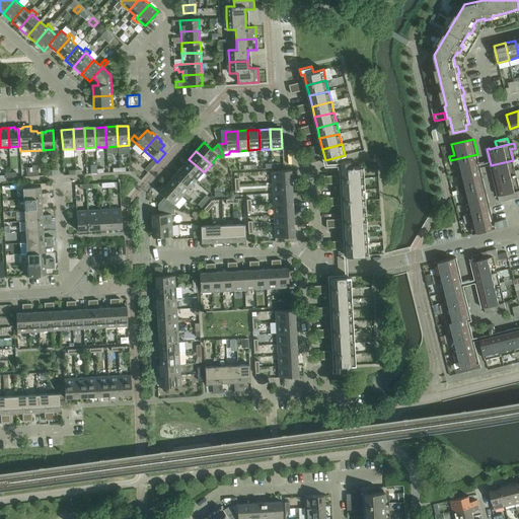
[(477,154),(450,160),(451,164),(456,163),(458,174),(480,168),(477,154)]
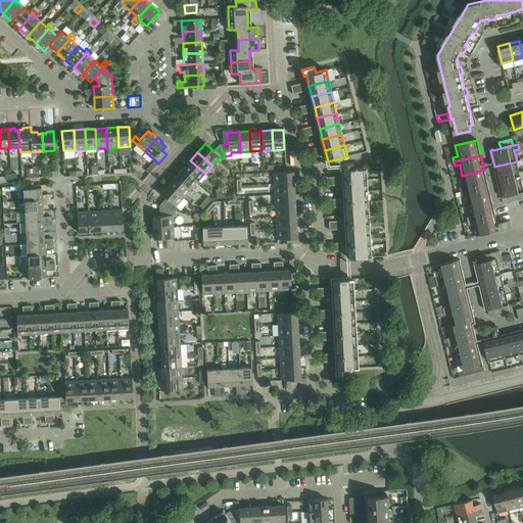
[(155,160),(148,168),(151,171),(158,163),(155,160)]
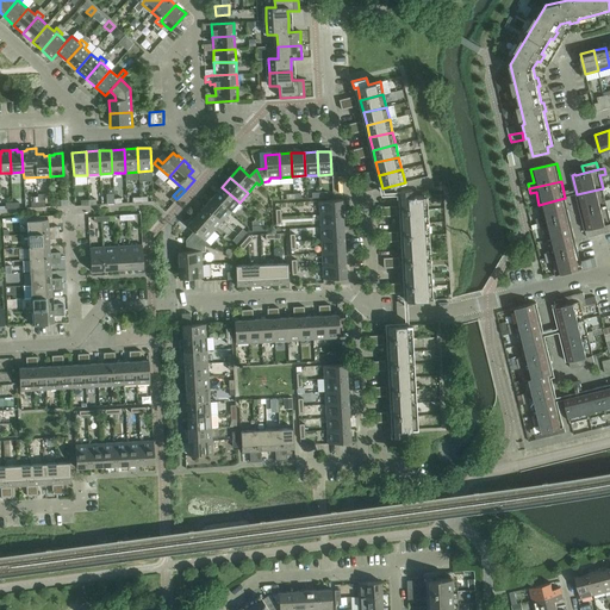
[(222,187),(213,197),(231,212),(240,203),(222,187)]
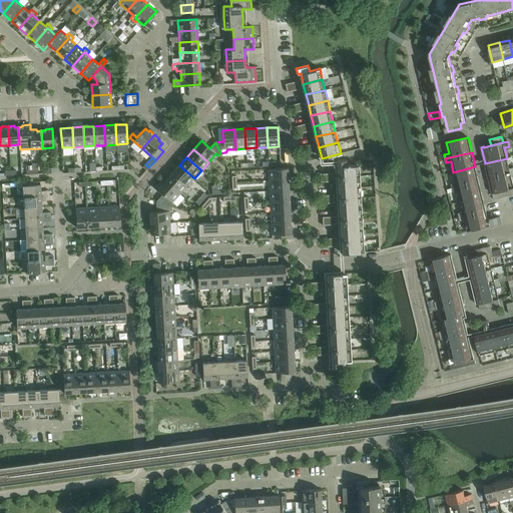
[(507,158),(485,163),(488,178),(512,171),(512,167),(509,168),(507,158)]
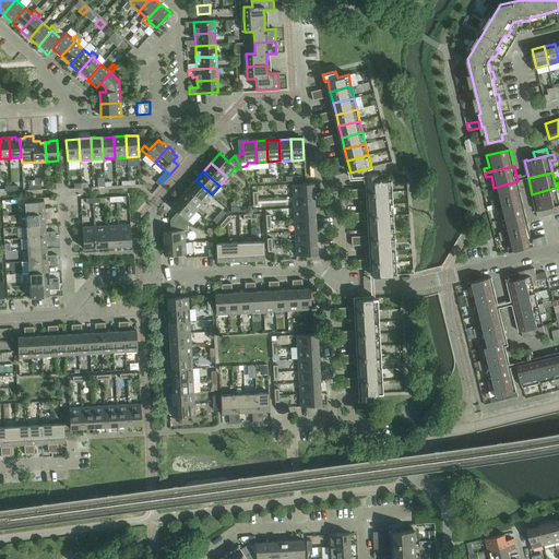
[(377,174),(363,175),(363,179),(363,182),(367,182),(368,193),(388,192),(387,180),(378,180),(377,174)]
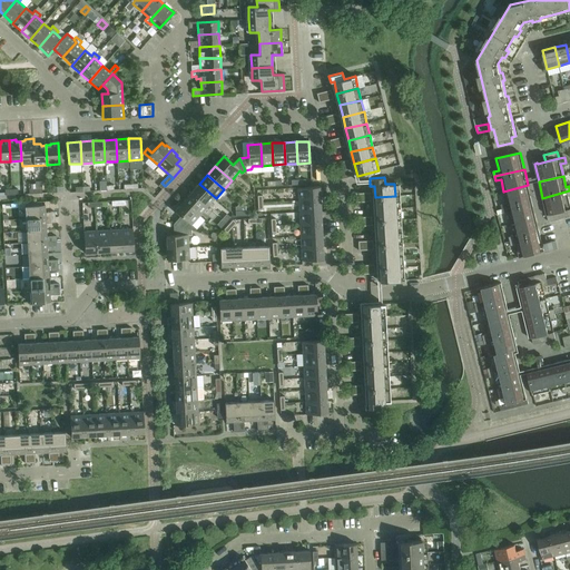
[(199,184),(192,193),(207,207),(216,198),(199,184)]
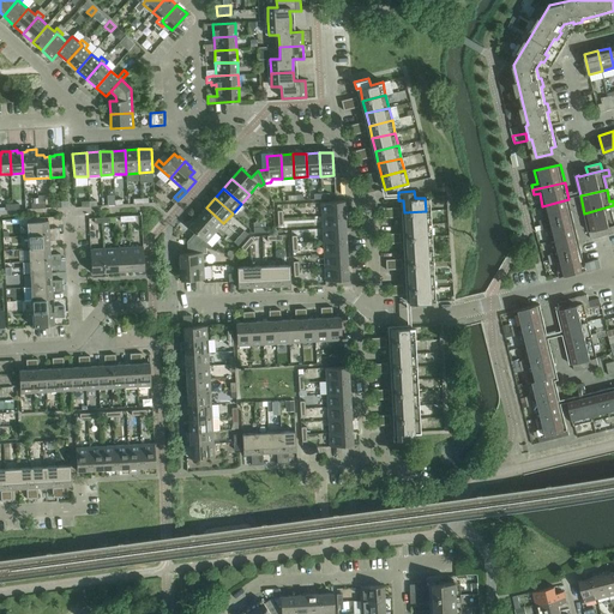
[(540,221),(541,226),(573,217),(569,199),(542,206),(546,218),(540,221)]
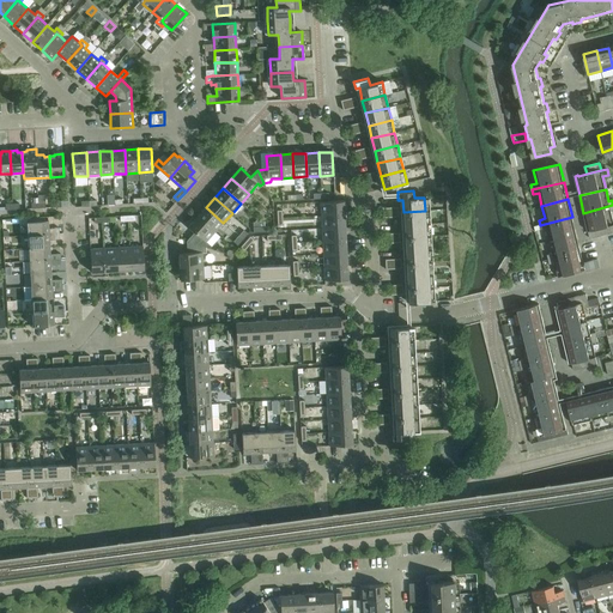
[(320,202),(321,216),(345,214),(344,201),(320,202)]
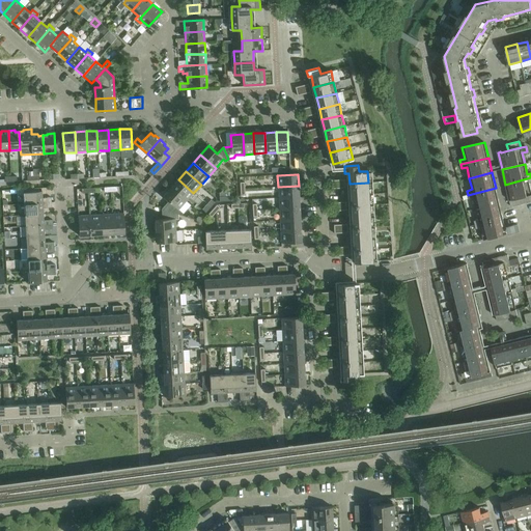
[(530,177),(505,185),(509,200),(530,194),(530,190),(529,183),(530,182),(530,177)]
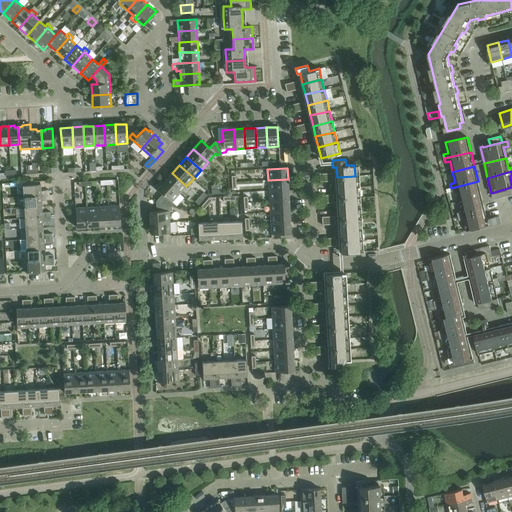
[(172,173),(165,181),(179,194),(186,186),(172,173)]
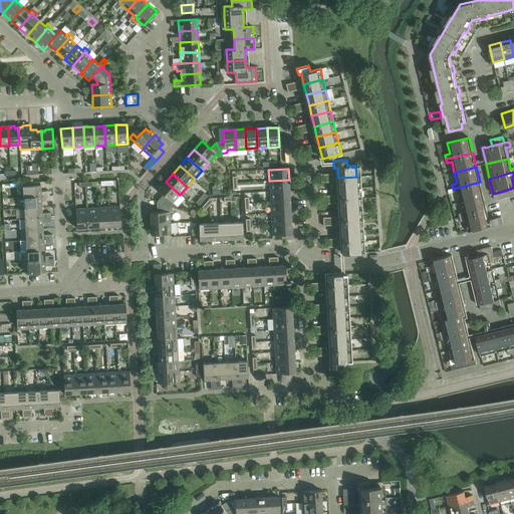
[(356,177),(338,178),(338,189),(356,188),(356,177)]
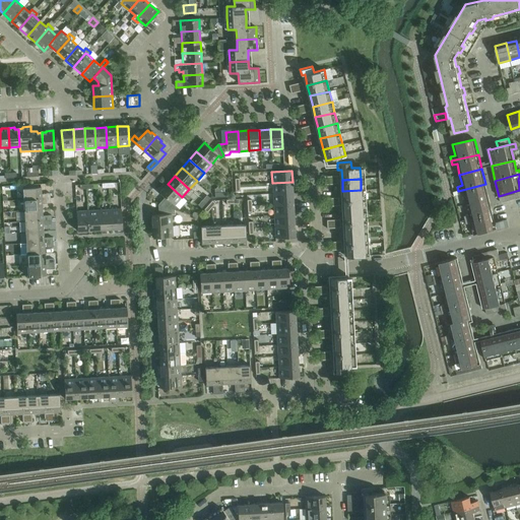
[(293,182),(272,183),(272,194),(293,193),(293,182)]
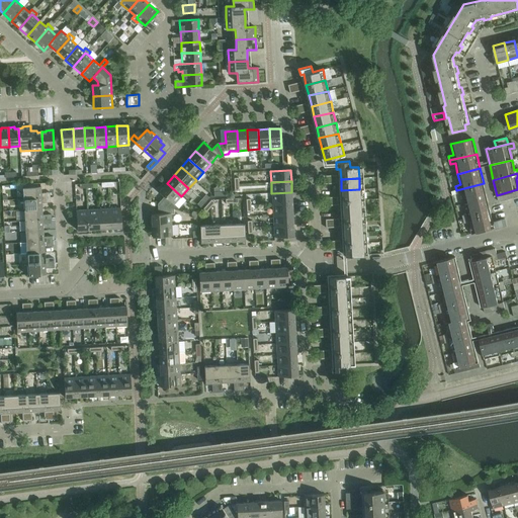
[(167,183),(159,191),(166,197),(159,204),(174,209),(176,206),(174,204),(181,196),(167,183)]
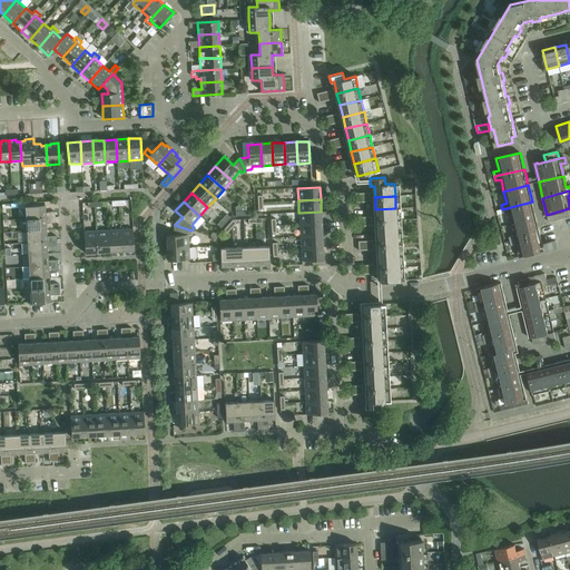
[(532,202),(502,209),(503,214),(509,212),(511,224),(536,218),(532,202)]
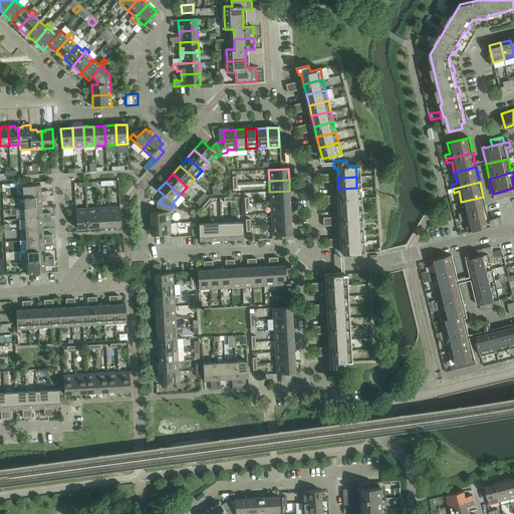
[(22,186),(23,198),(41,197),(40,185),(22,186)]
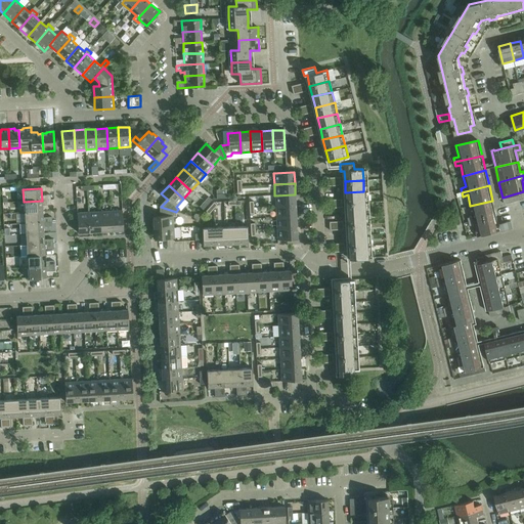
[(363,191),(345,192),(346,203),(364,202),(363,191)]
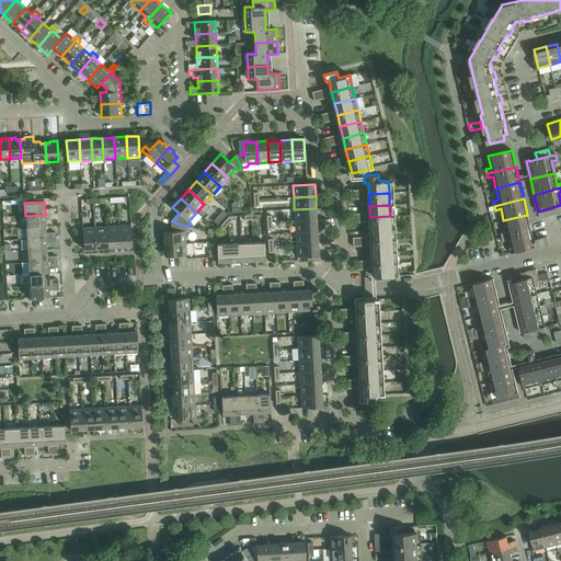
[(560,205),(538,212),(540,218),(560,213),(560,205)]
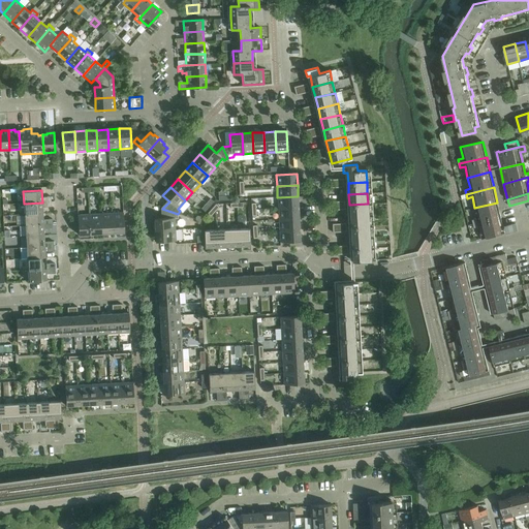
[(298,196),(277,197),(278,209),(299,207),(298,196)]
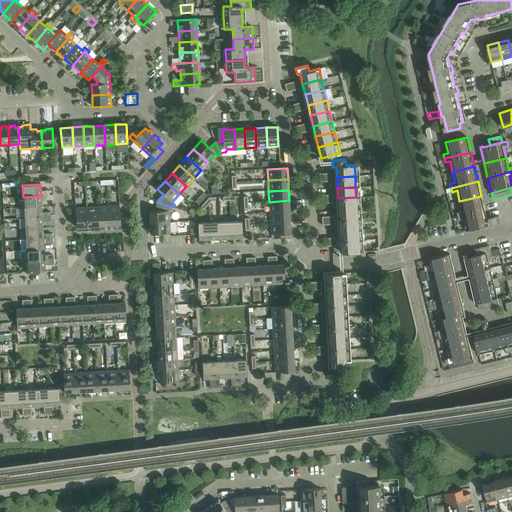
[(41,196),(23,197),(24,207),(42,206),(41,196)]
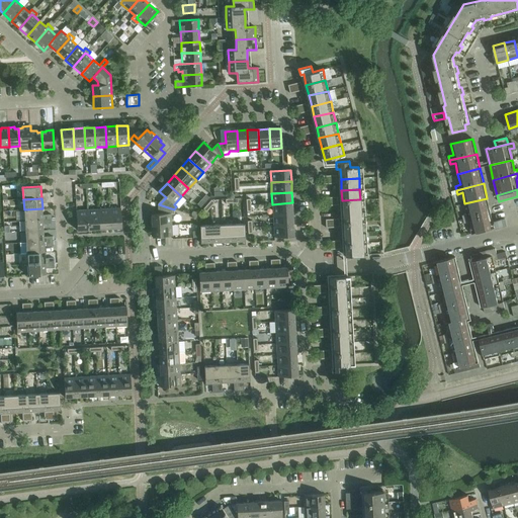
[(462,216),(463,220),(491,212),(487,198),(464,203),(467,213),(462,216)]
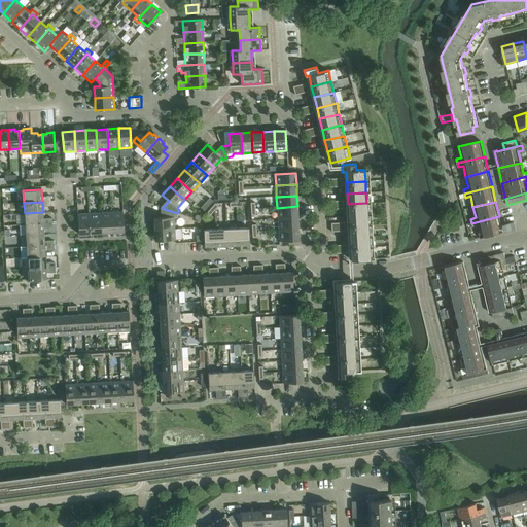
[(366,203),(348,204),(349,215),(366,214),(366,203)]
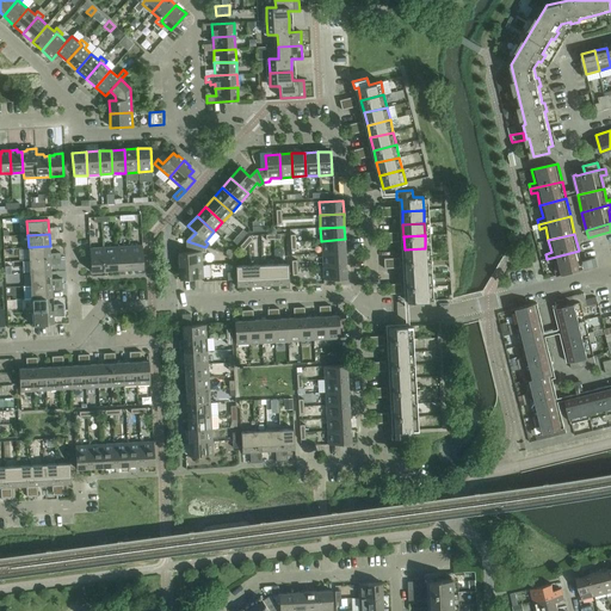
[(345,239),(321,241),(322,253),(345,252),(345,239)]
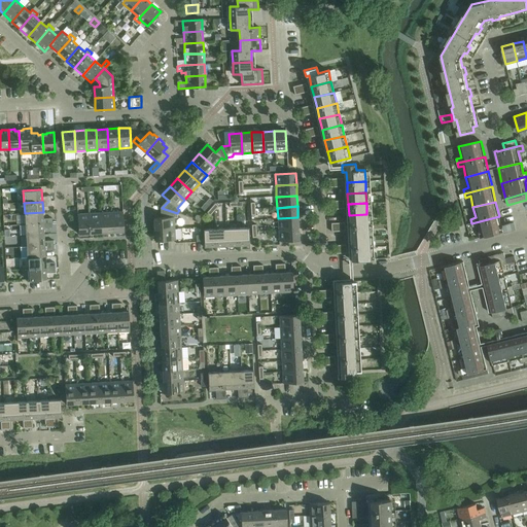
[(163,217),(153,218),(154,230),(174,229),(174,217),(177,217),(177,213),(162,208),(163,217)]
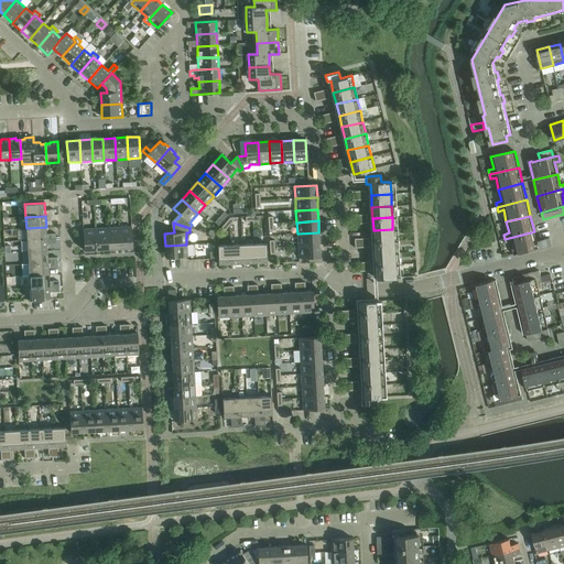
[(131,226),(119,227),(120,249),(132,248),(131,226)]
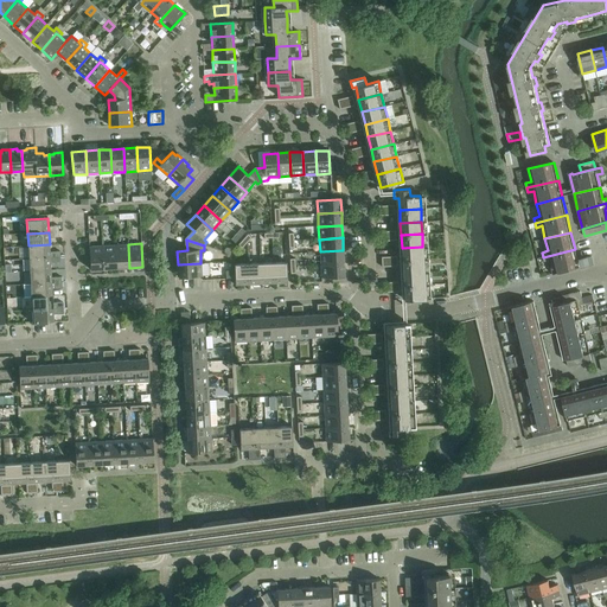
[(50,244),(29,246),(29,259),(50,257),(50,244)]
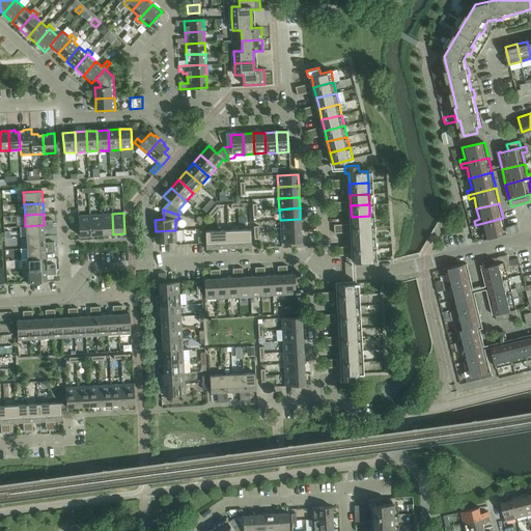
[(112,214),(101,215),(102,234),(113,234),(112,214)]
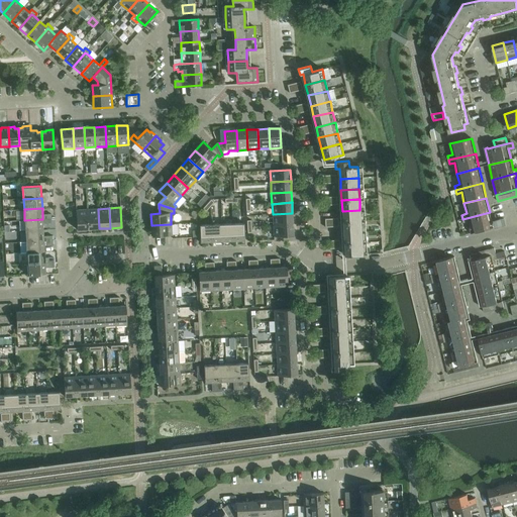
[(88,229),(87,209),(76,210),(77,230),(88,229)]
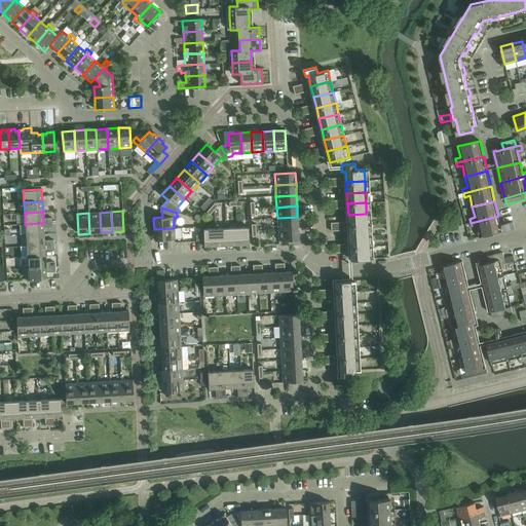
[(100,213),(88,213),(89,233),(101,232),(100,213)]
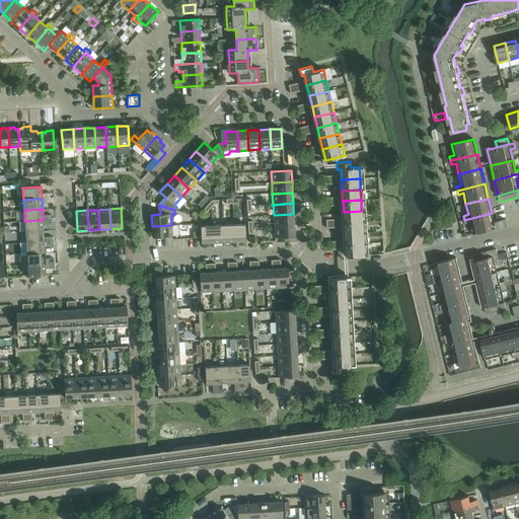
[(361,211),(344,212),(344,223),(362,222),(361,211)]
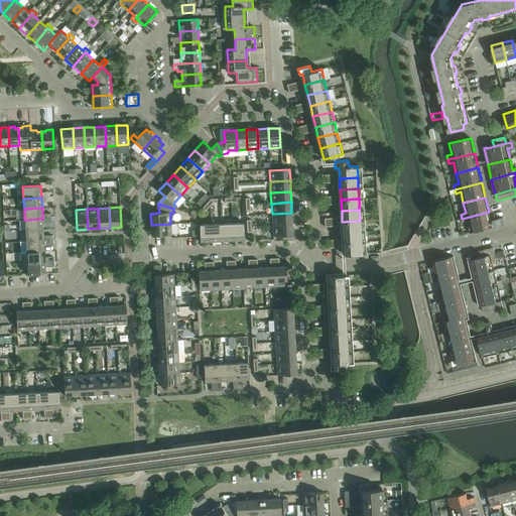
[(489,212),(462,219),(463,223),(468,222),(471,233),(493,227),(489,212)]
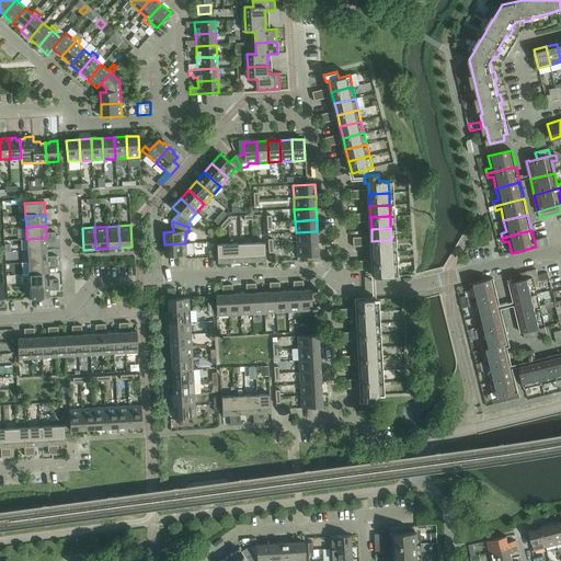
[(317,231),(296,232),(296,244),(318,243),(317,231)]
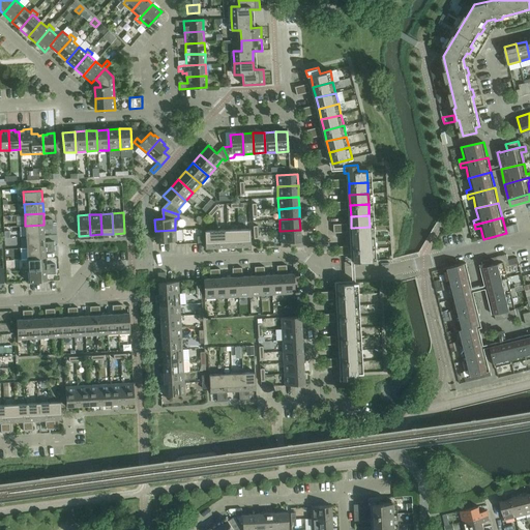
[(46,225),(43,225),(25,226),(26,237),(45,236),(43,230),(53,229),(53,225),(46,225)]
